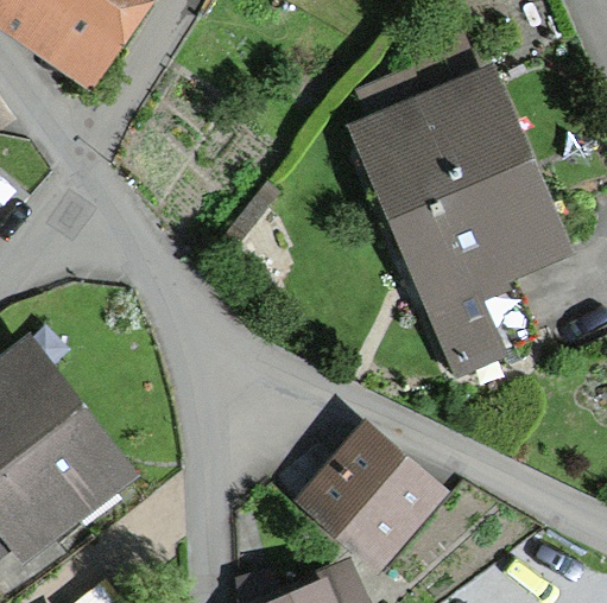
[(0,0),(0,1),(107,73),(153,0),(0,0)]
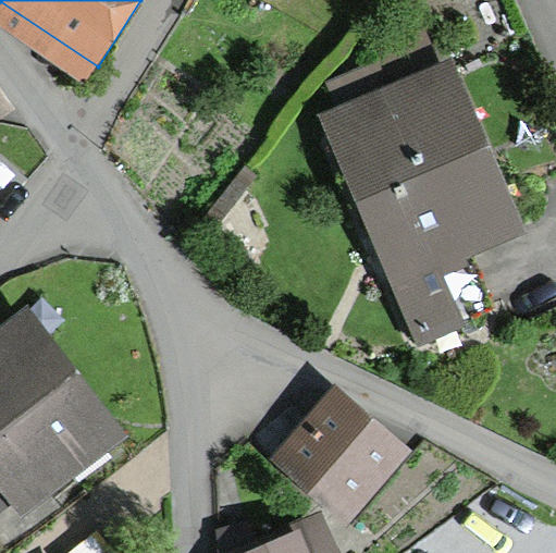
[(379,58),(324,82),(336,109),(318,118),(418,347),(467,326),(465,319),(494,306),(473,257),(528,233),(452,59),(391,86),(388,80),(436,59),(423,28),(375,49),(379,58)]
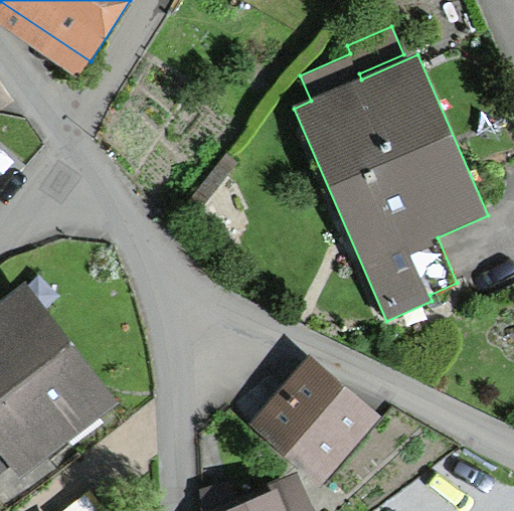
[(0,472),(8,467),(16,479),(117,404),(25,282),(0,300),(0,472)]
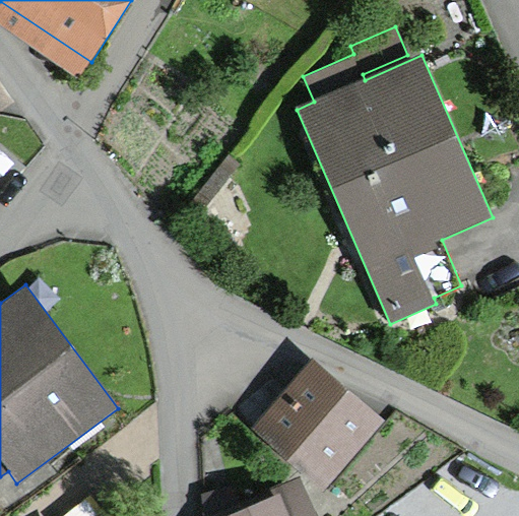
[(311,359),(252,428),(325,490),(384,421),(311,359)]
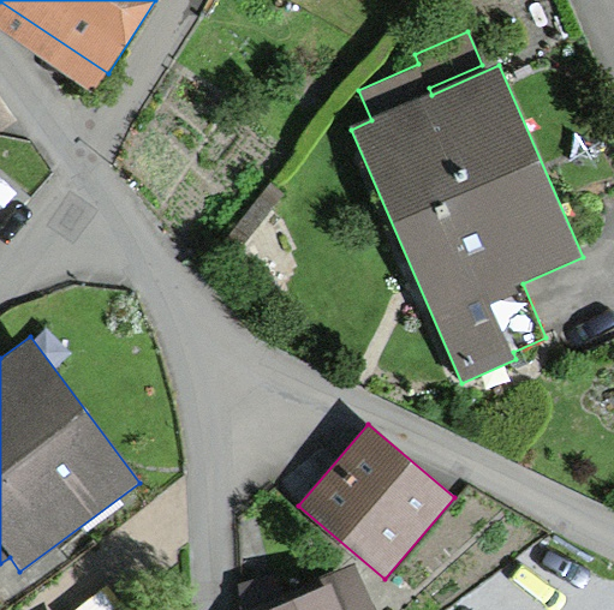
[(464,609),(465,609),(532,514),(475,474),(407,572),(464,609)]
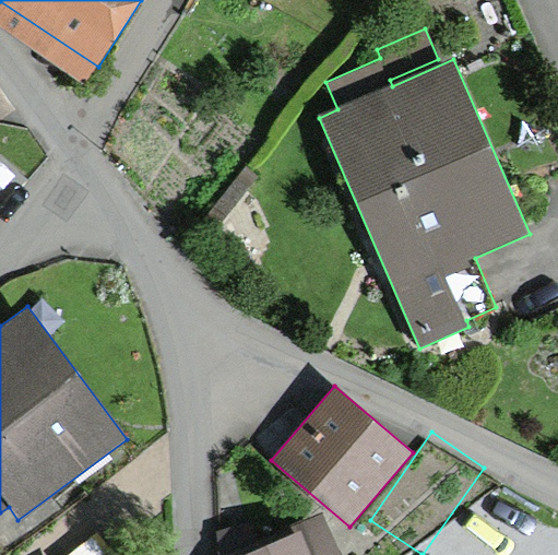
[(327,554),(316,529),(256,554),(327,554)]
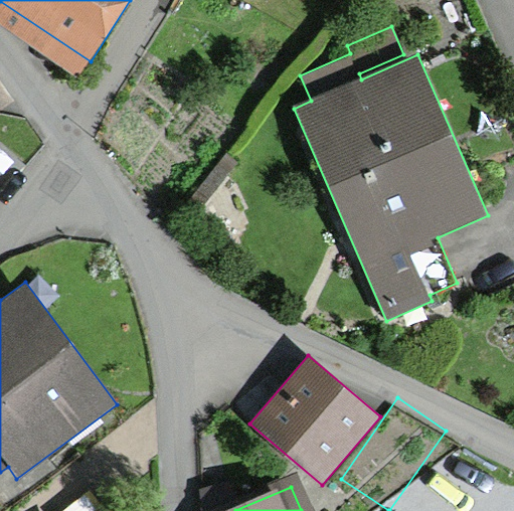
All buildings are outlined.
